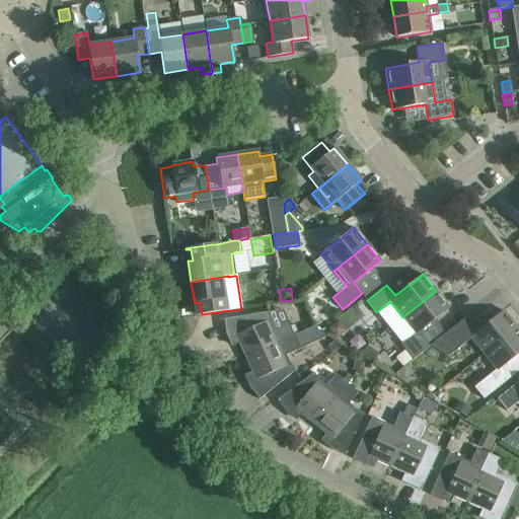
[(436,291),(402,317),(415,332),(400,344),(413,360),(436,341),(425,326),(449,307),(436,291)]
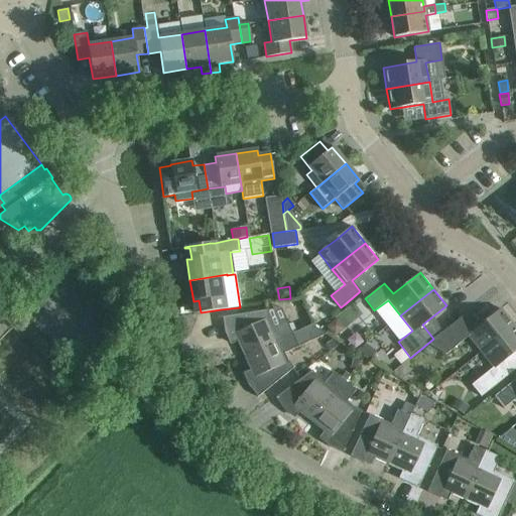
[(433,339),(428,343),(445,355),(448,352),(469,336),(481,352),(514,326),(501,308),(474,330),(465,319),(463,315),(441,333),(433,339)]
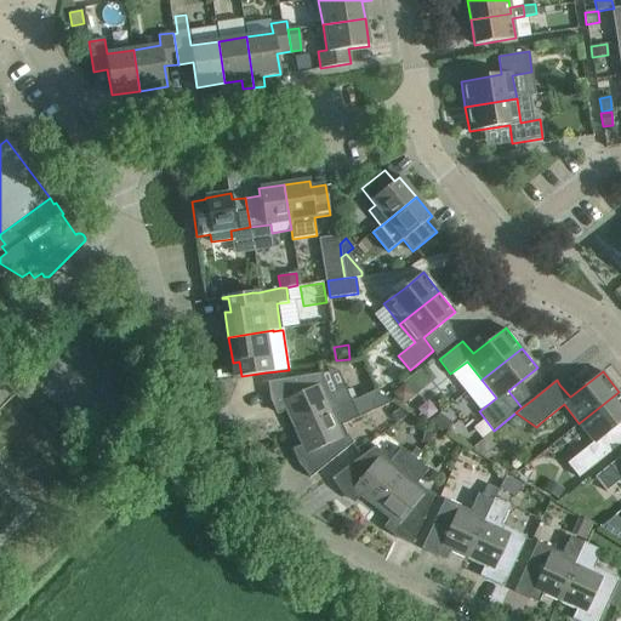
[(291,379),(267,382),(271,400),(273,400),(279,414),(285,411),(292,428),(352,400),(345,387),(329,394),(320,374),(291,379)]
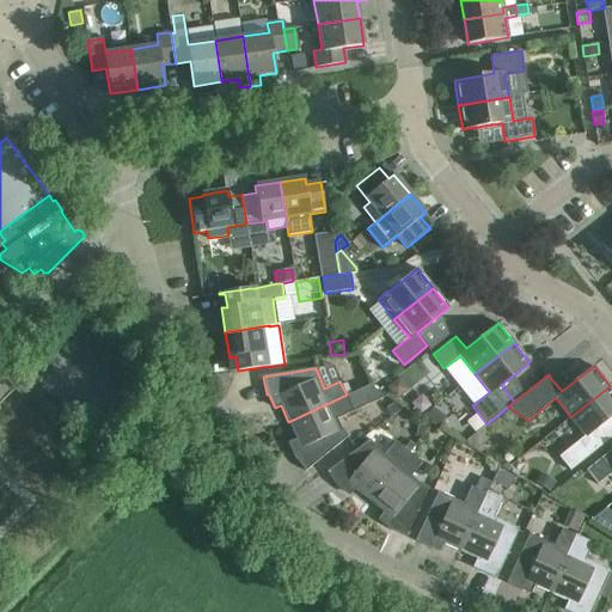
[(0,403),(14,389),(0,374),(0,403)]
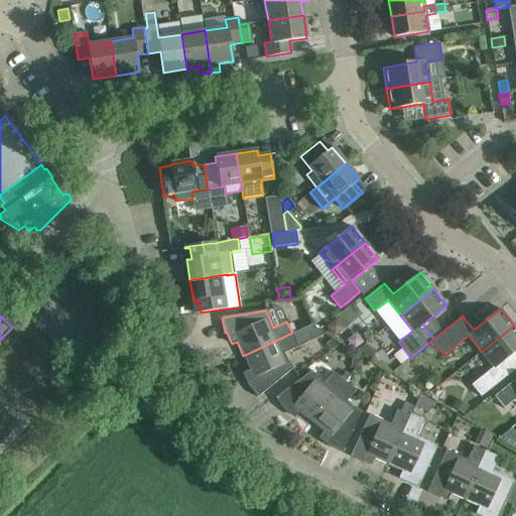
[(337,318),(327,327),(335,337),(345,329),(337,318)]
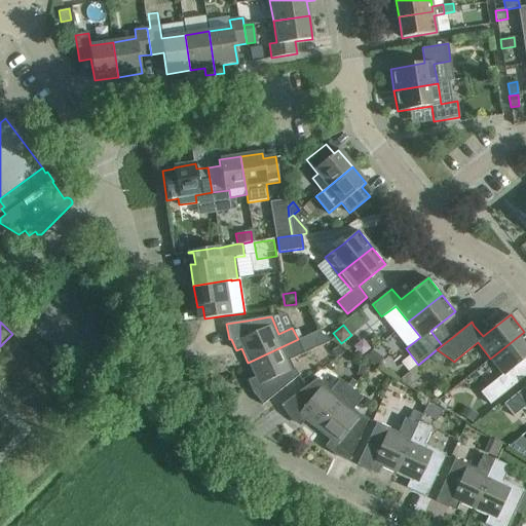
[(298,340),(298,339),(248,363),(255,377),(249,379),(254,391),(253,392),(262,405),(298,376),(291,368),(288,360),(332,340),(316,332),(298,340)]
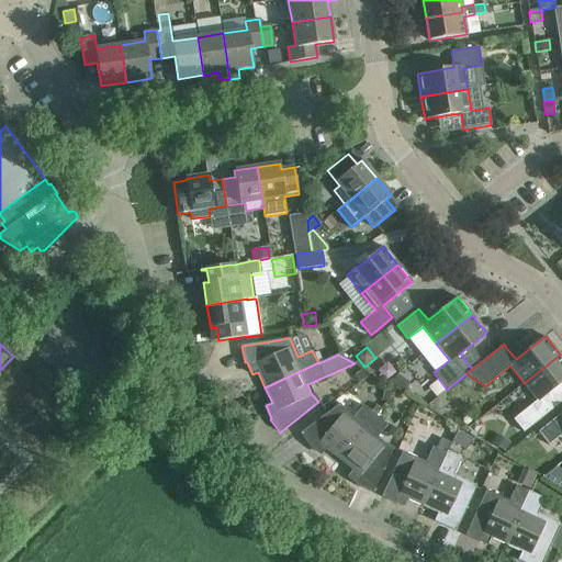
[(561,381),(561,357),(560,355),(524,383),(537,400),(514,419),(524,433),(537,422),(554,407),(544,395),(561,381)]
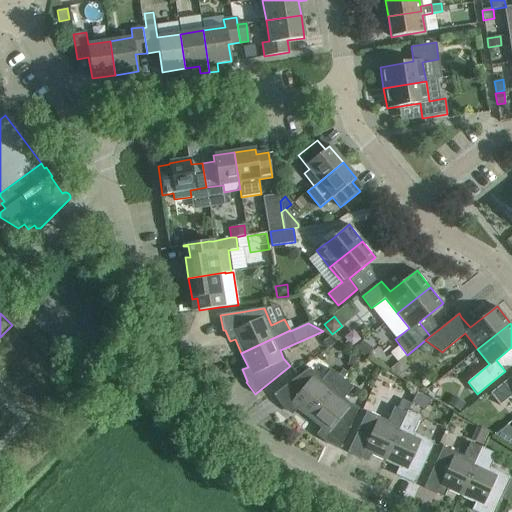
[(330,336),(322,341),(326,348),(334,343),(330,336)]
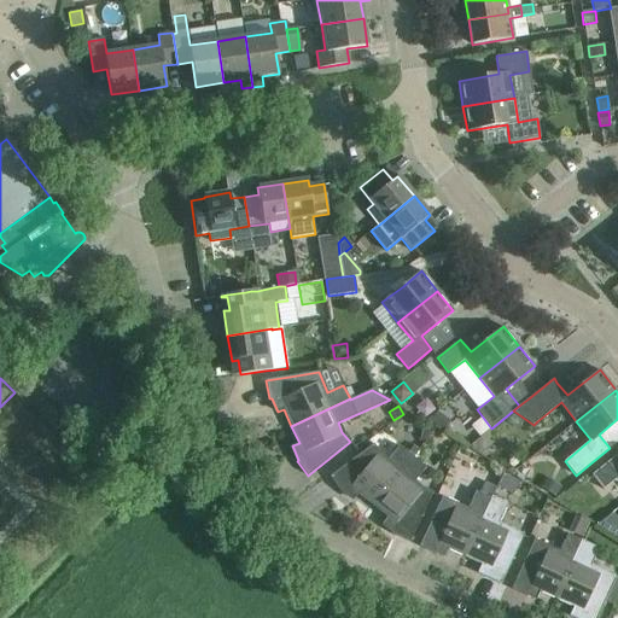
[(438,412),(427,420),(443,431),(450,421),(438,412)]
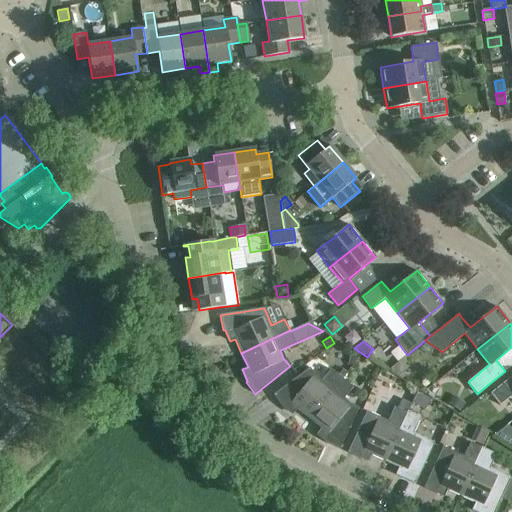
[(297,409),(309,419),(342,378),(338,375),(331,369),(320,382),(313,377),(315,375),(309,368),(289,383),(273,395),(282,407),(283,406),(293,413),(297,409)]
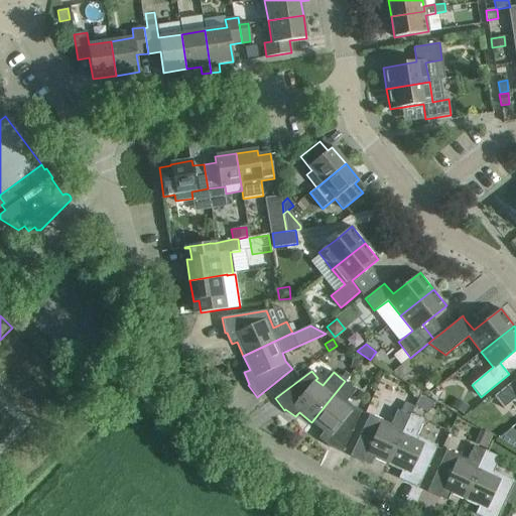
[(345,372),(341,378),(345,381),(349,375),(345,372)]
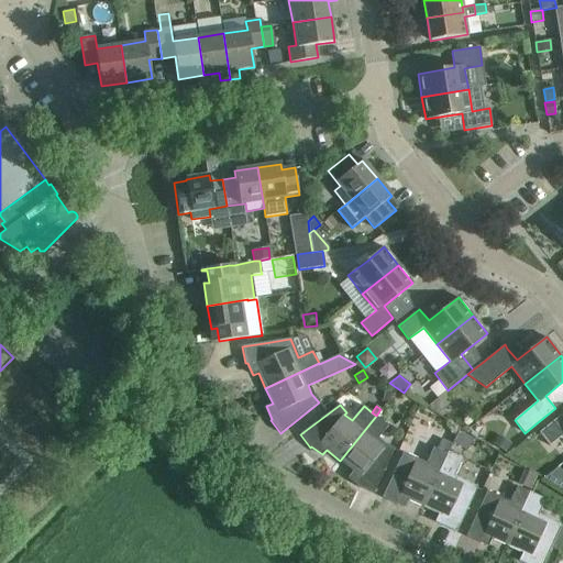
[(562,434),(562,418),(561,415),(539,432),(550,445),(562,434)]
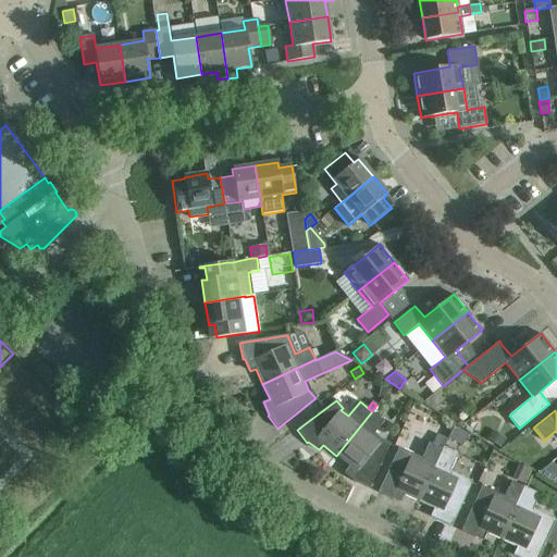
[(384,421),(372,411),(336,456),(349,466),(345,471),(356,480),(355,481),(369,489),(390,443),(381,440),(380,442),(372,435),(384,421)]
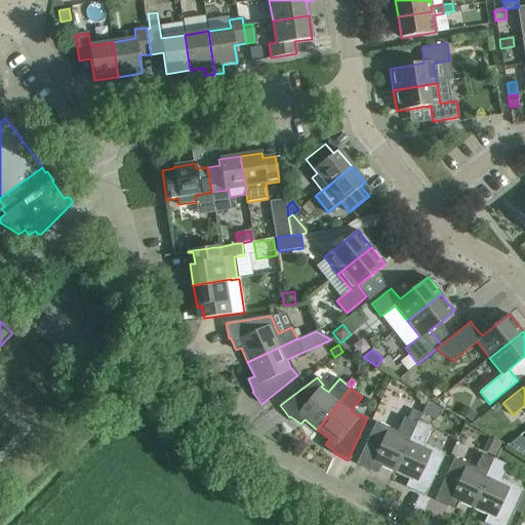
[(427,403),(421,413),(435,419),(440,409),(428,403),(427,403)]
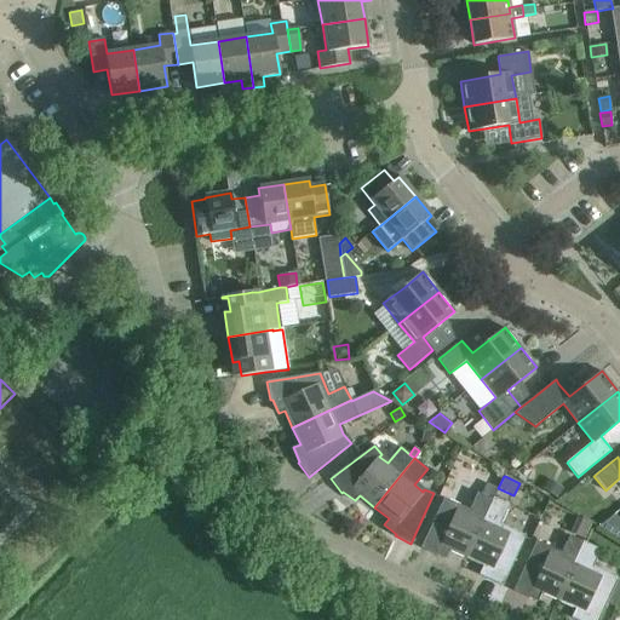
[(550,480),(544,488),(557,498),(563,488),(550,480)]
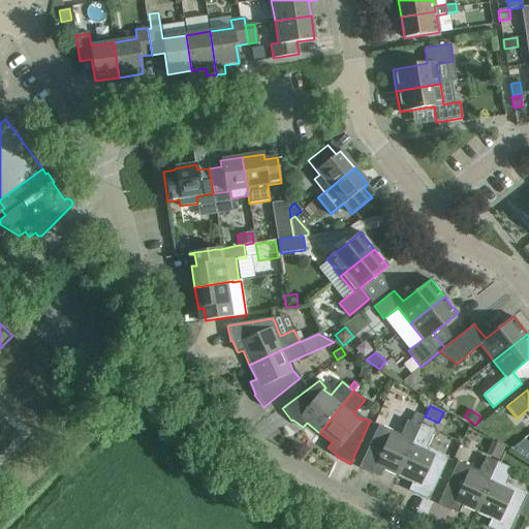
[(415,412),(410,422),(418,426),(424,416),(415,412)]
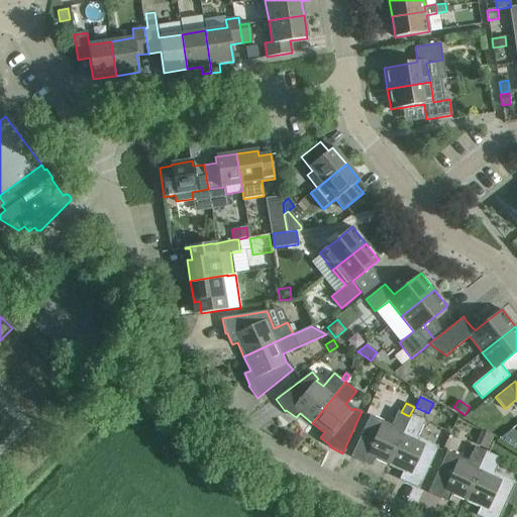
[(374,458),(389,466),(412,415),(411,415),(410,417),(409,416),(401,412),(398,411),(390,427),(383,424),(384,421),(371,415),(350,456),(365,463),(366,461),(372,464),(374,458)]
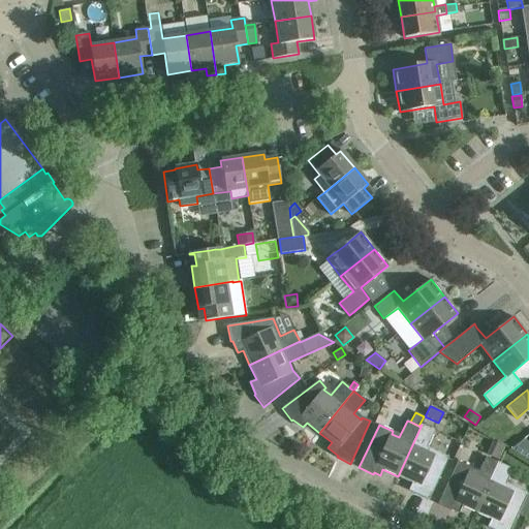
[(422,425),(398,476),(412,483),(409,489),(415,492),(415,494),(429,500),(448,457),(435,450),(434,454),(426,449),(434,431),(422,425)]
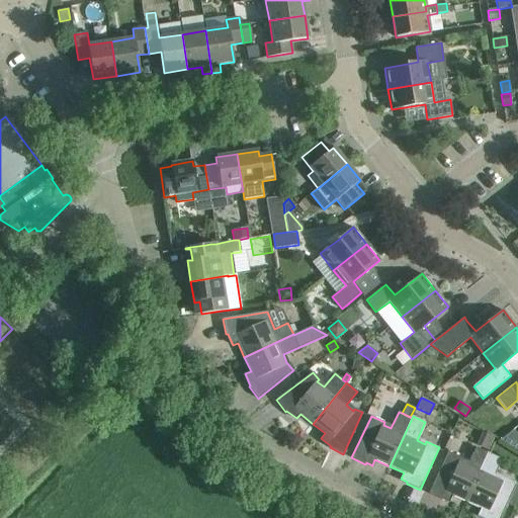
[(484,434),(479,445),(490,449),(495,439),(484,434)]
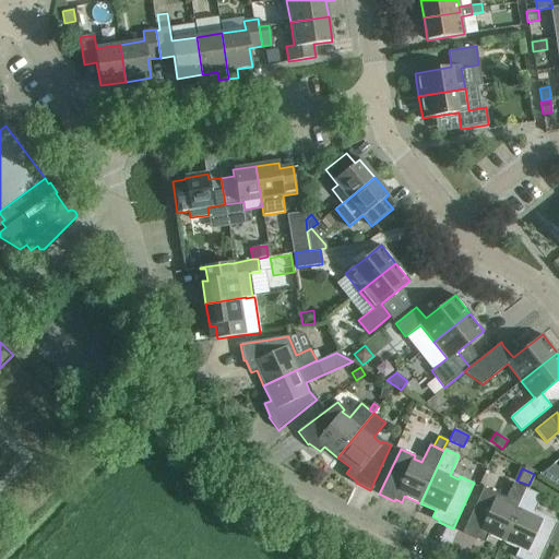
[(488,535),(503,542),(527,489),(512,483),(506,498),(483,488),(463,533),(477,539),(478,537),(485,540),(488,535)]
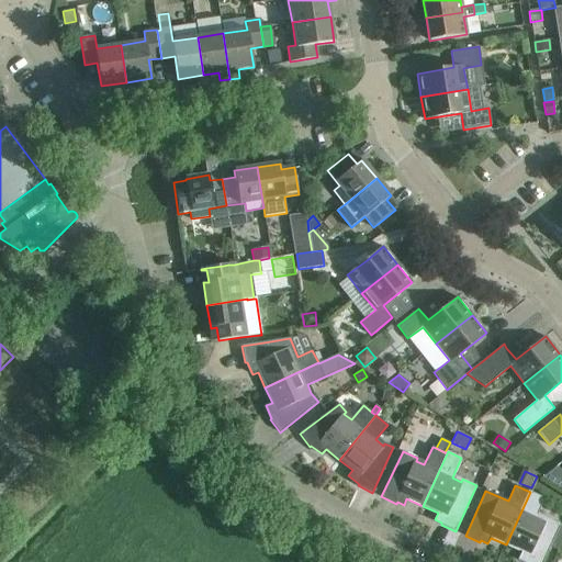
[(544,498),(530,492),(506,544),(521,552),(518,558),(526,561),(525,561),(542,561),(560,525),(538,514),(544,498)]
